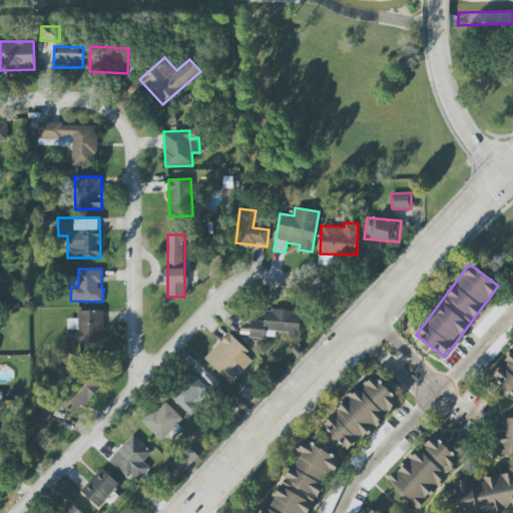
[(300,337),(301,311),(265,310),(265,322),(250,321),(249,337),(276,338),(276,332),(289,332),(289,337),(300,337)]
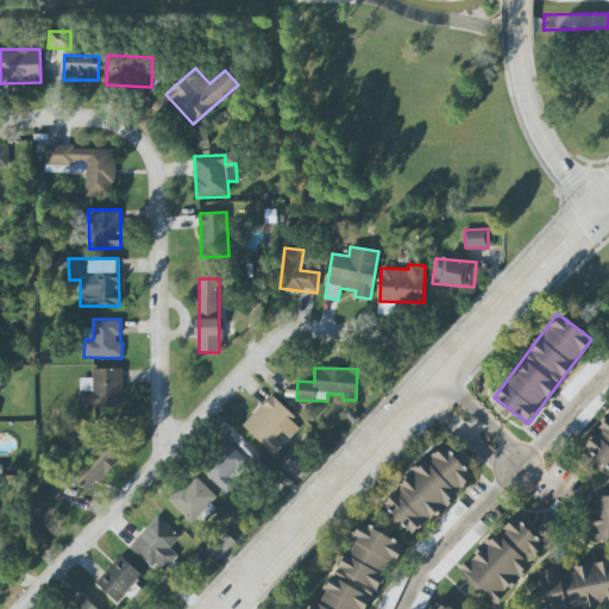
[(93,369),(93,378),(80,378),(79,407),(123,408),(124,369),(93,369)]
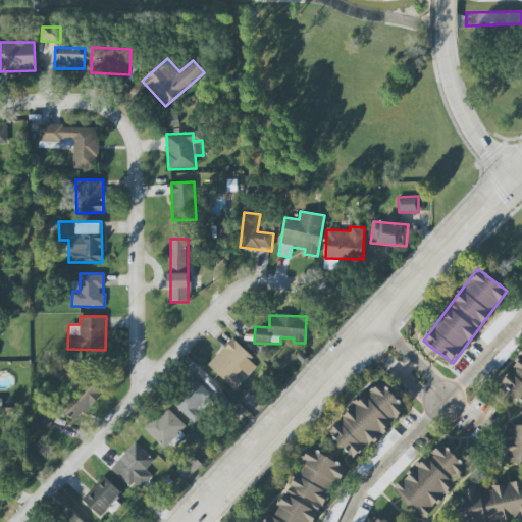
[(498,369),(521,344),(515,336),(490,362),(498,369)]
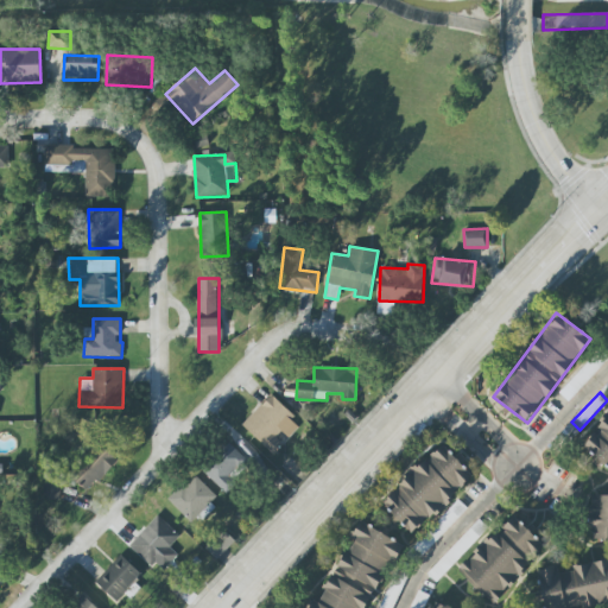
[(271,396),(242,425),(273,454),(282,444),(276,438),(282,431),(290,438),(302,424),(271,396)]
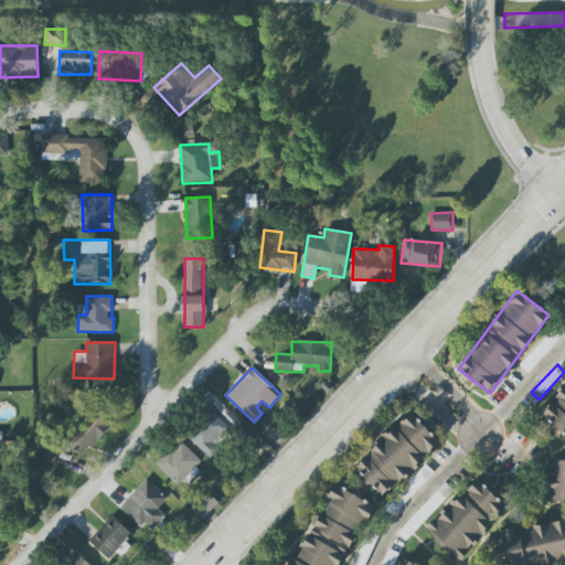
[(564,384),(541,419),(564,435),(564,384)]
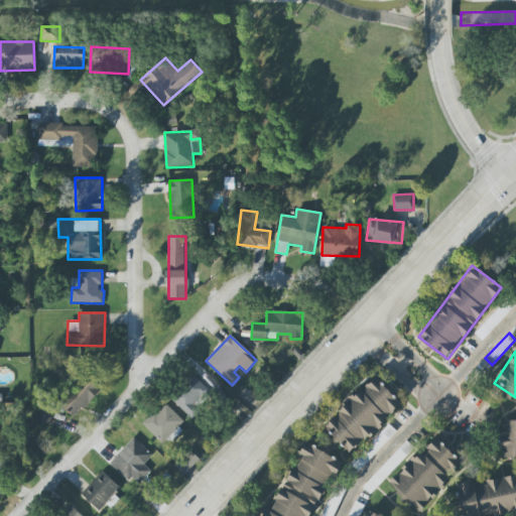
[(200,407),(213,393),(194,376),(171,400),(192,419),(202,409),(200,407)]
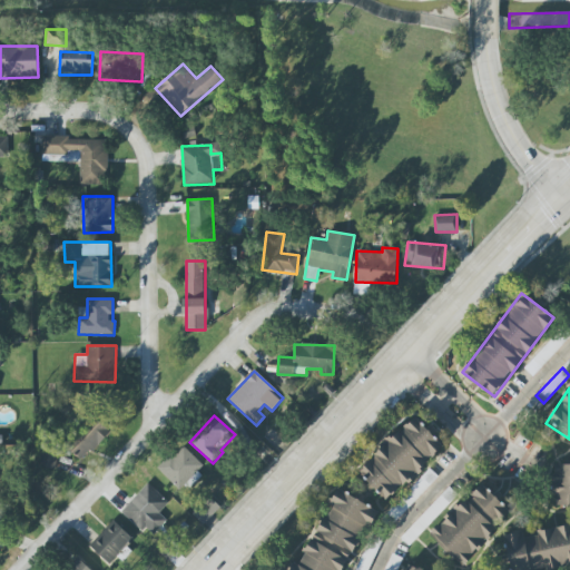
[(444,449),(418,416),(356,470),(384,501),(444,449)]
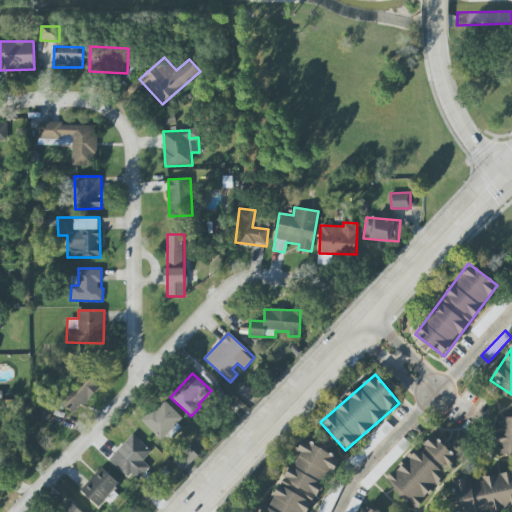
[(60,400),(72,413),(99,388),(87,375),(60,400)]
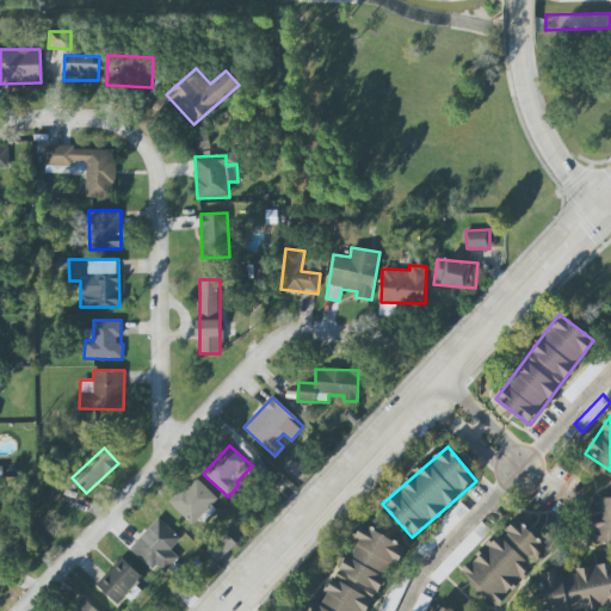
[(221,501),(195,477),(171,503),(197,526),(221,501)]
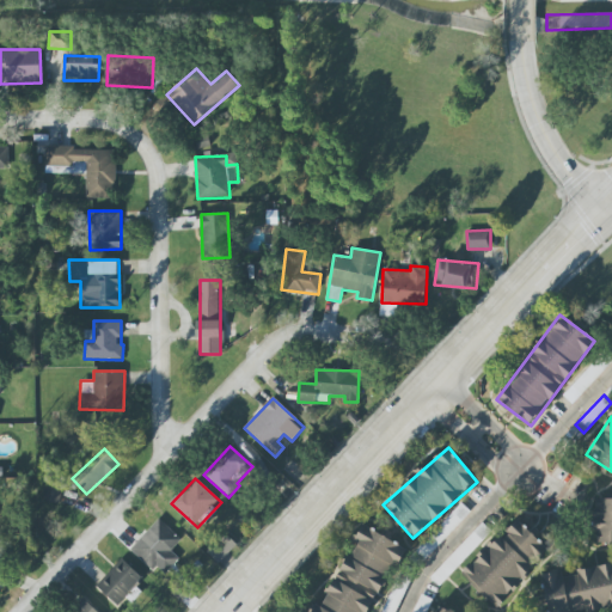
[(43,502),(60,505),(62,485),(46,483),(43,502)]
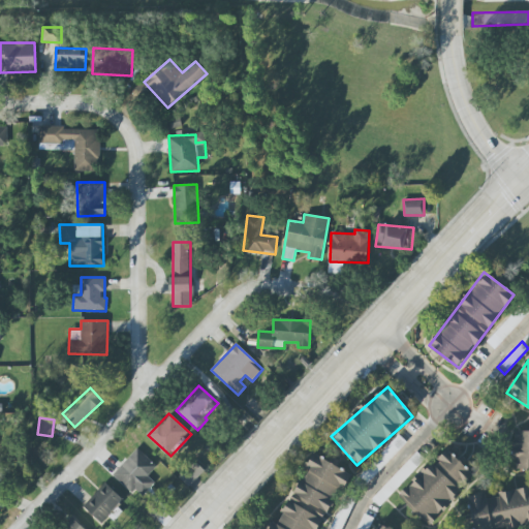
[(155,483),(148,475),(157,466),(137,447),(114,474),(141,499),(155,483)]
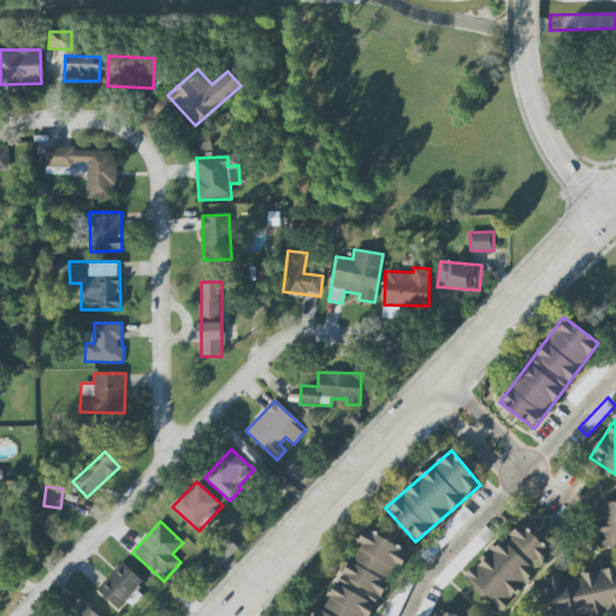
[(465,579),(501,611),(554,552),(521,523),(505,542),(502,538),(465,579)]
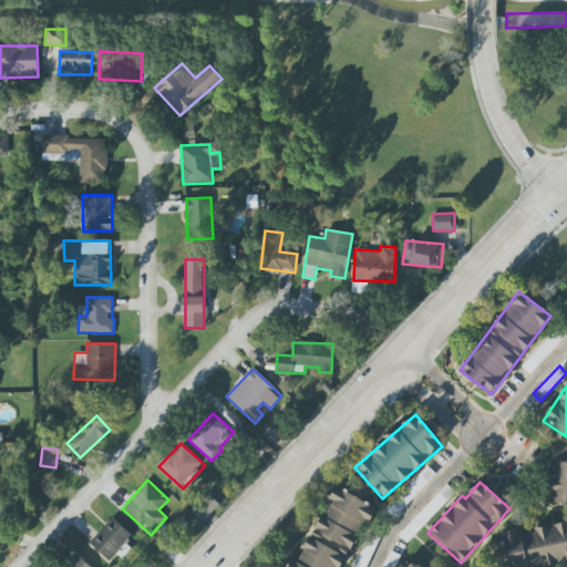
[(342,566),(372,505),(334,486),(299,562),(291,558),(287,566),(342,566)]
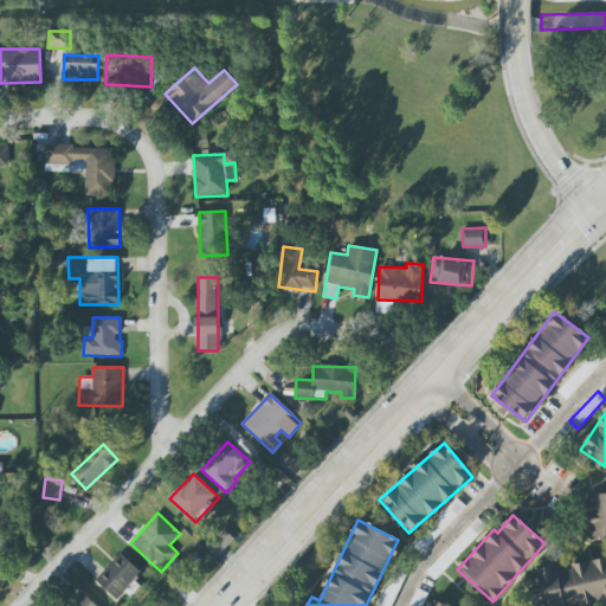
[(221,529),(204,547),(214,558),(233,540),(221,529)]
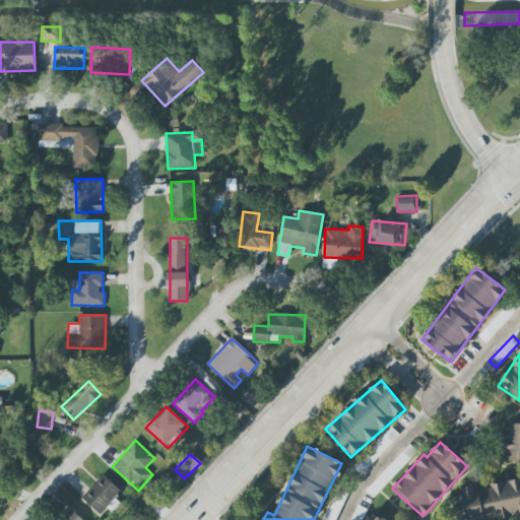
[(100,515),(121,491),(104,474),(82,498),(100,515)]
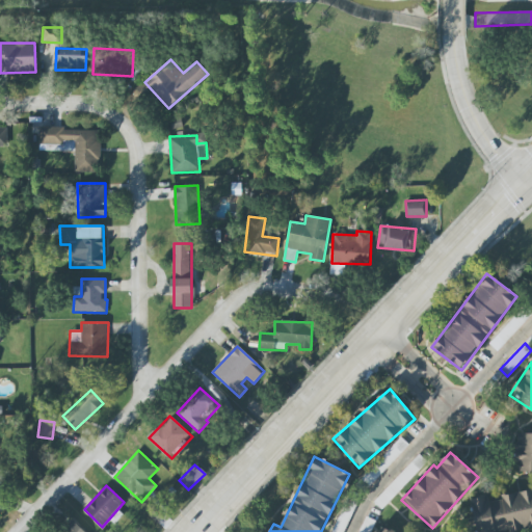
[(531,489),(501,497),(502,499),(490,502),(489,496),(468,500),(474,531),(511,531),(531,528),(531,489)]
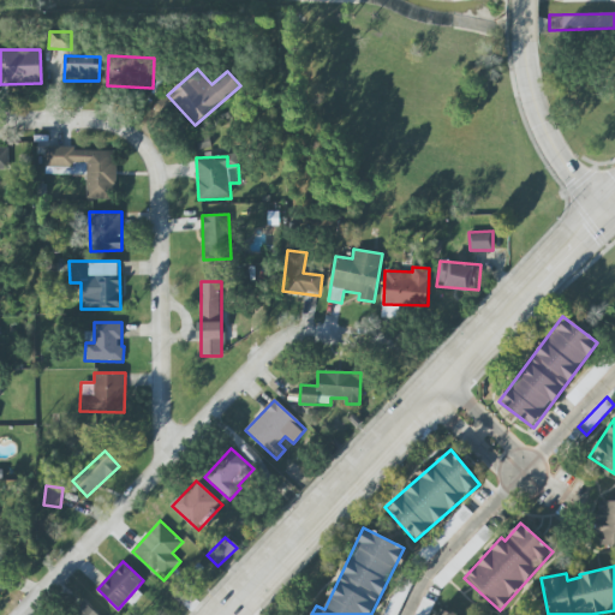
[(99,614),(85,602),(72,614),(99,614)]
